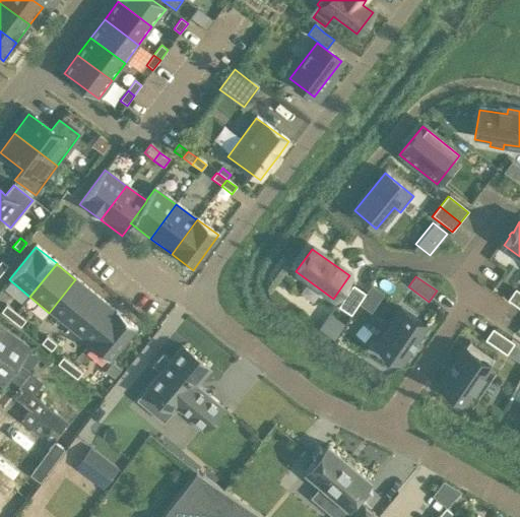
[(49,313),(69,329),(95,296),(75,279),(49,313)]
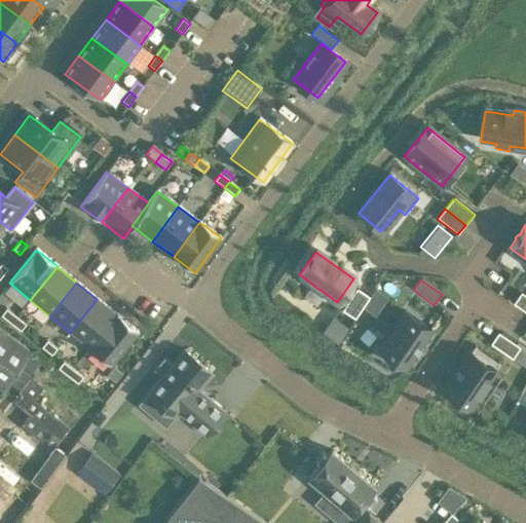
[(357,290),(342,311),(354,320),(369,298),(357,290)]
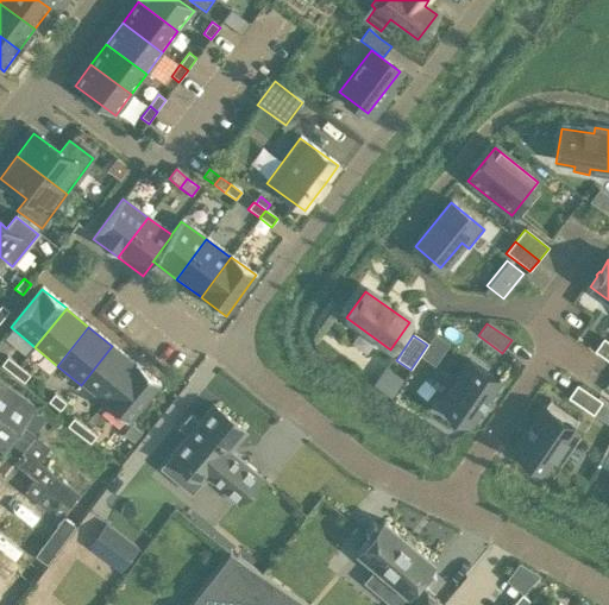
[(608,345),(603,341),(594,353),(608,364),(608,345)]
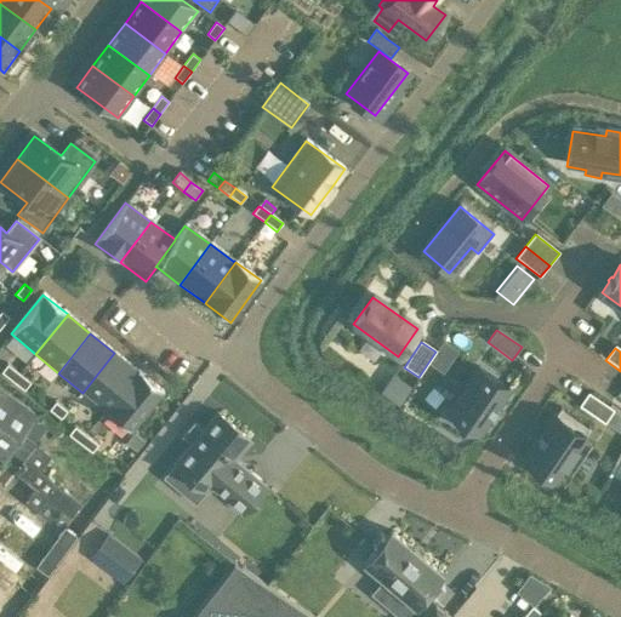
[(104,411),(106,412),(138,372),(137,372),(114,353),(83,393),(106,411),(104,411)]
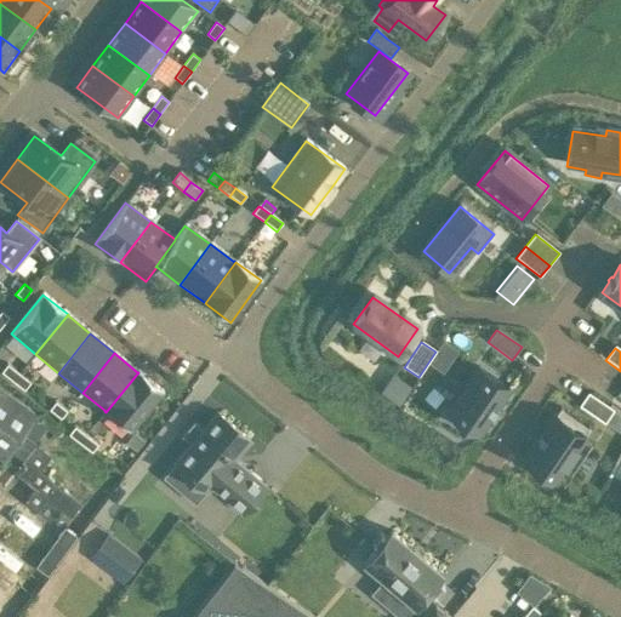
[(0,373),(12,382),(18,375),(6,366),(0,373)]
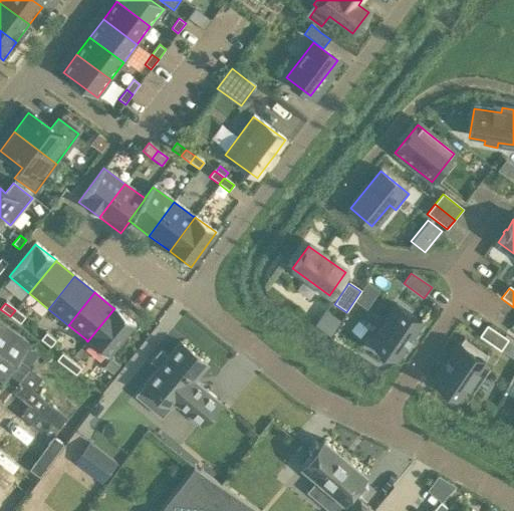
[(396,306),(370,343),(395,360),(420,322),(396,306)]
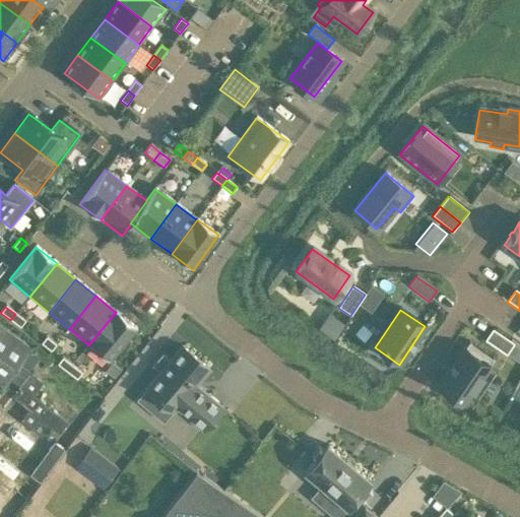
[(116,312),(88,345),(110,363),(136,329),(116,312)]
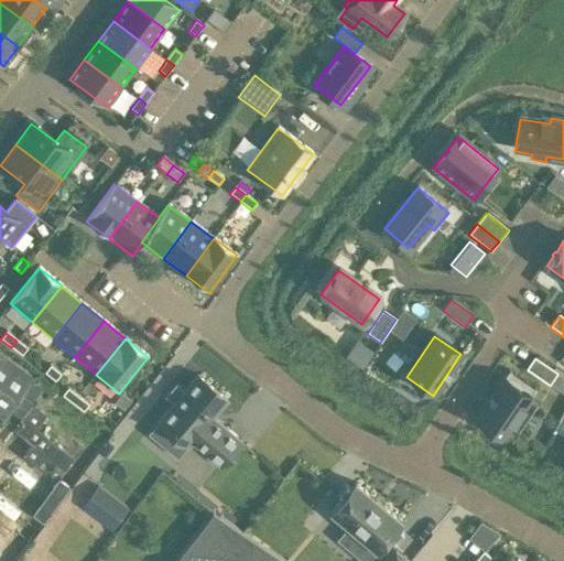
[(26,348),(17,341),(11,347),(21,356),(26,348)]
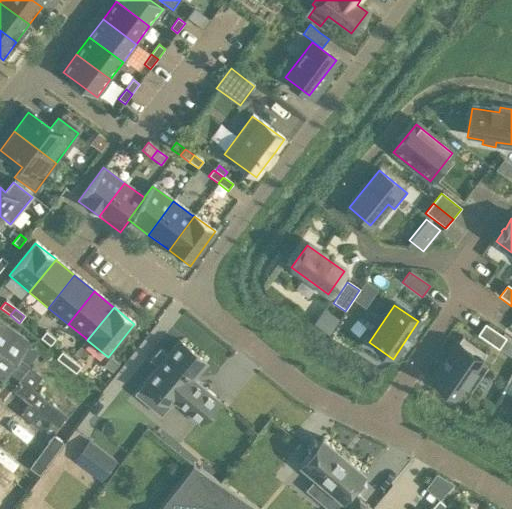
[(0,380),(2,381),(7,373),(17,359),(30,342),(0,320),(0,380)]
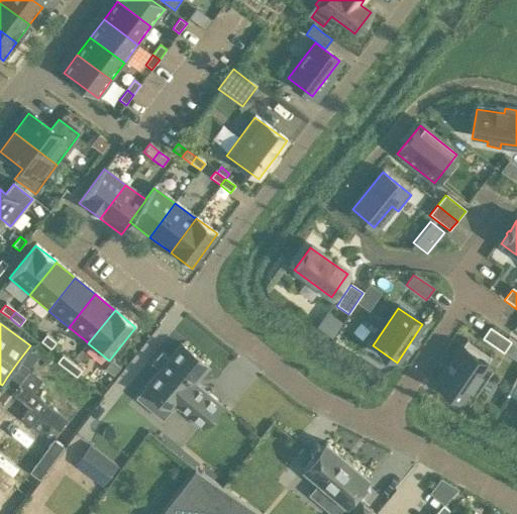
[(489,329),(482,339),(503,354),(509,343),(489,329)]
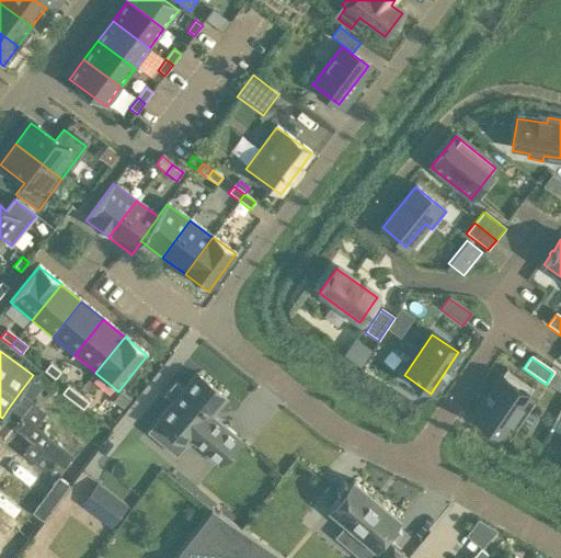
[(49,364),(44,372),(55,379),(60,373),(49,364)]
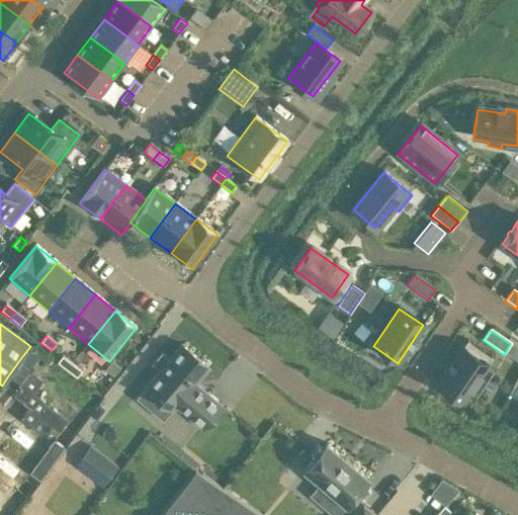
[(467,341),(436,385),(461,403),(492,358),(467,341)]
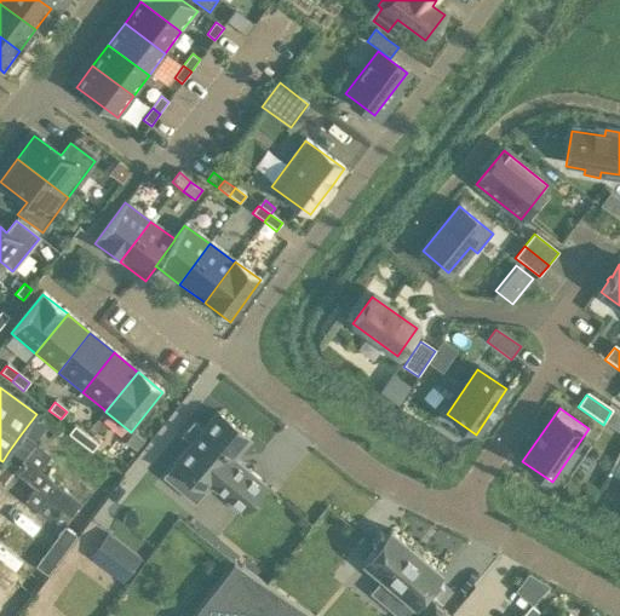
[(211,488),(241,513),(264,487),(233,460),(250,441),(216,414),(201,431),(193,424),(181,438),(189,445),(174,464),(207,491),(211,488)]
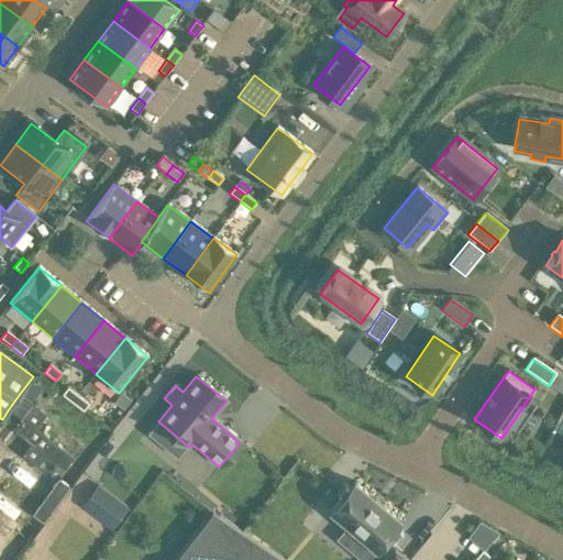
[(78,396),(67,388),(62,395),(73,404),(78,396)]
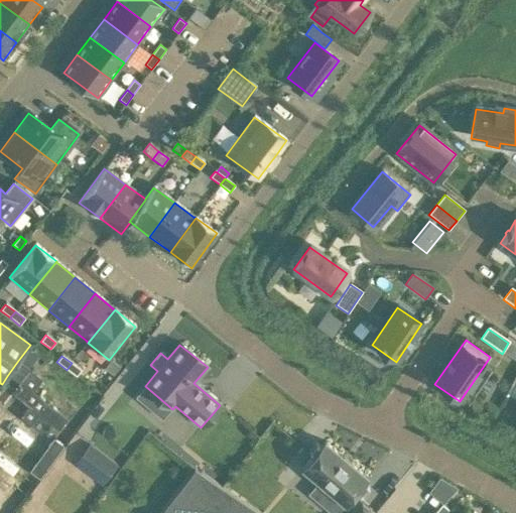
[(120,366),(112,361),(105,370),(112,376),(120,366)]
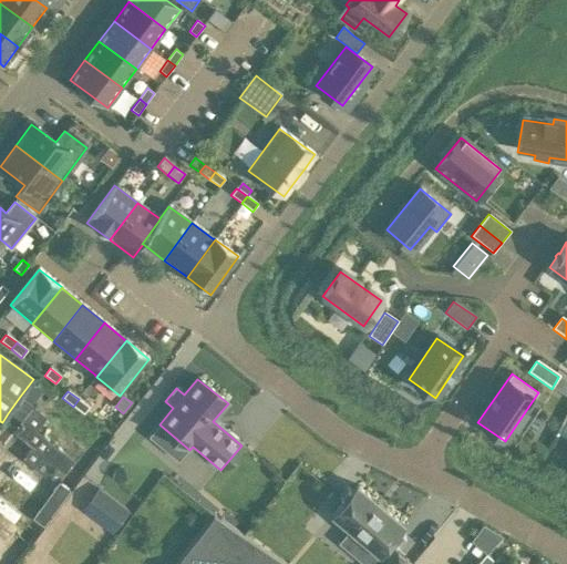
[(19,398),(8,413),(20,422),(11,433),(30,449),(21,460),(32,469),(41,458),(63,475),(74,462),(35,432),(45,420),(32,409),(33,408),(30,406),(19,398)]
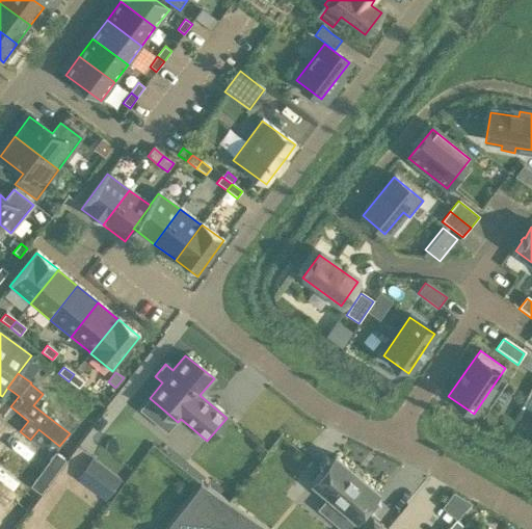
[(74,374),(69,381),(78,389),(83,382),(74,374)]
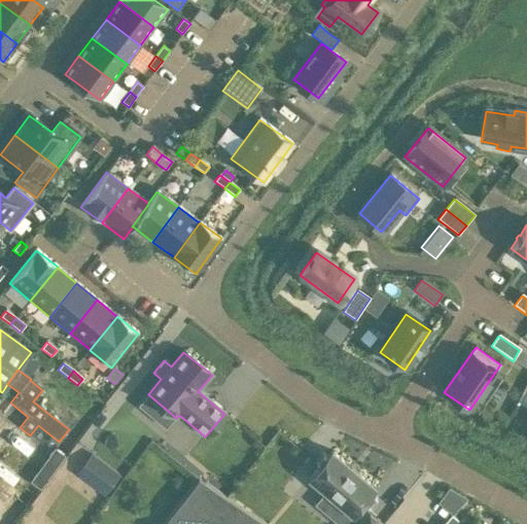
[(5,441),(30,460),(37,452),(12,432),(5,441)]
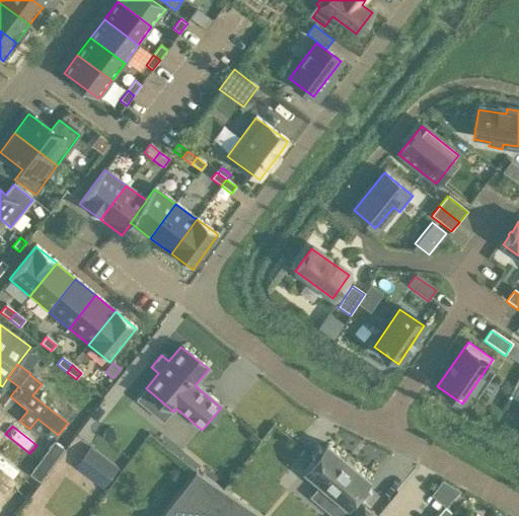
[(53,442),(29,474),(40,483),(64,449),(53,442)]
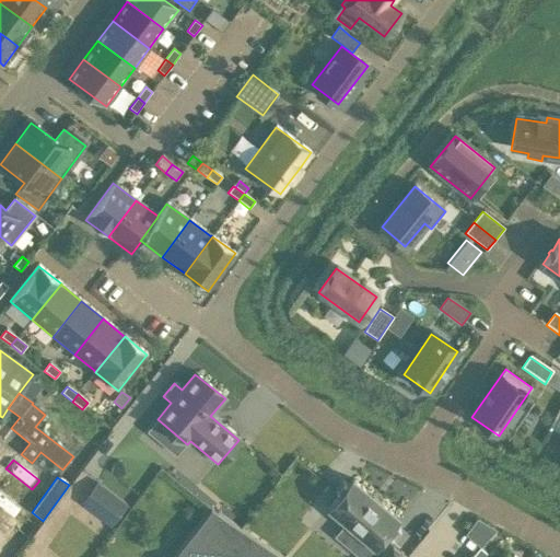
[(327,510),(373,548),(375,547),(380,552),(375,556),(401,556),(403,555),(388,542),(387,544),(382,540),(398,520),(351,480),(327,510)]
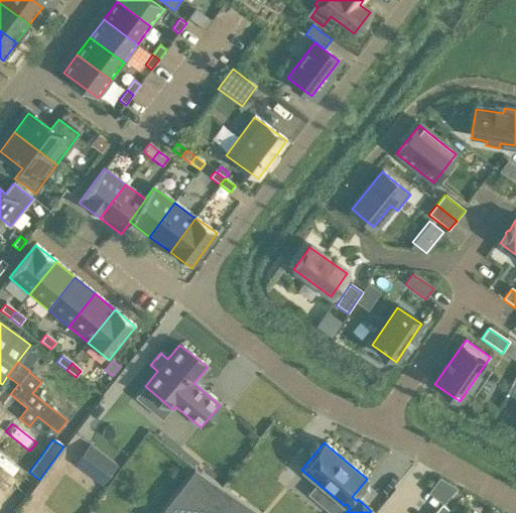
[(97,466),(91,475),(103,484),(116,467),(91,446),(84,456),(97,466)]
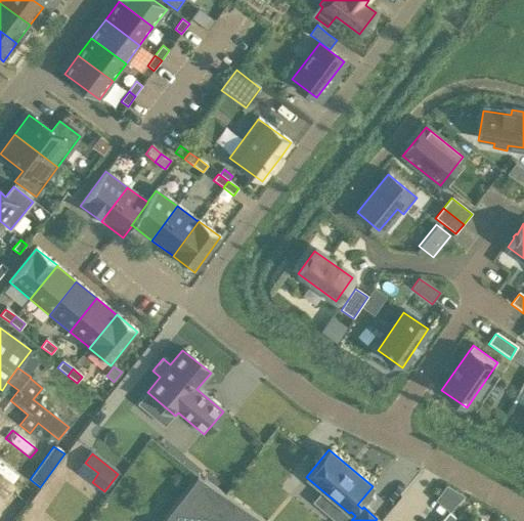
[(260,520),(198,477),(180,500),(163,520),(260,520)]
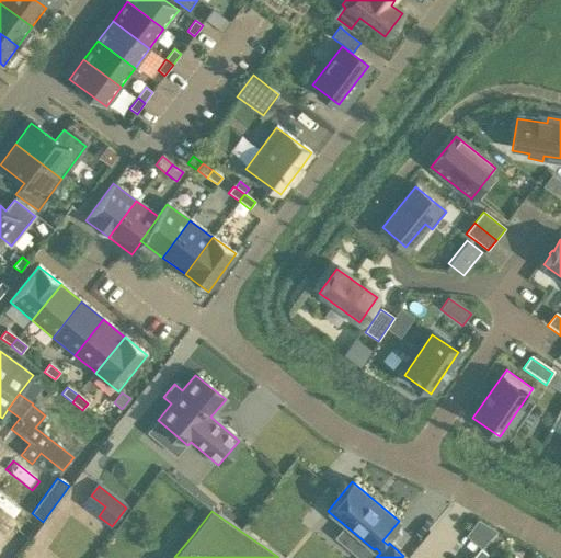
[(478,522),(466,536),(472,541),(483,526),(478,522)]
